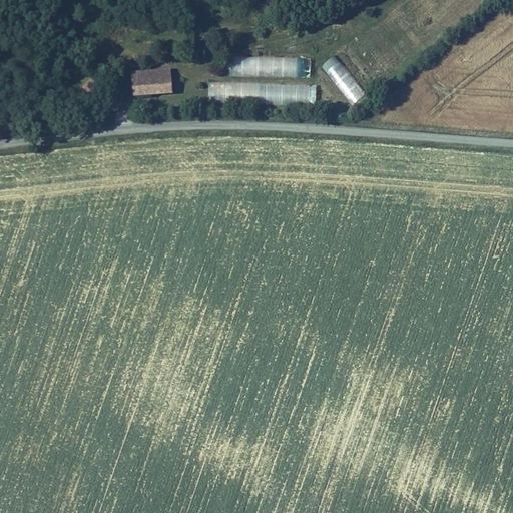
[(338,55),(324,64),(351,109),(366,100),(338,55)]
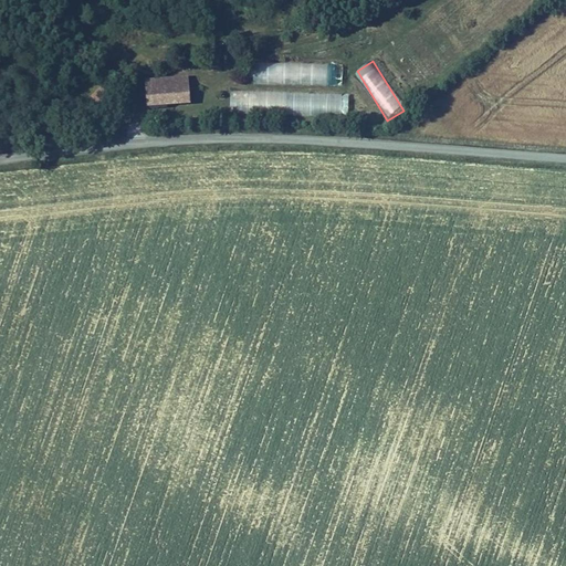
[(328,86),(329,65),(252,63),(252,83),(328,86)]
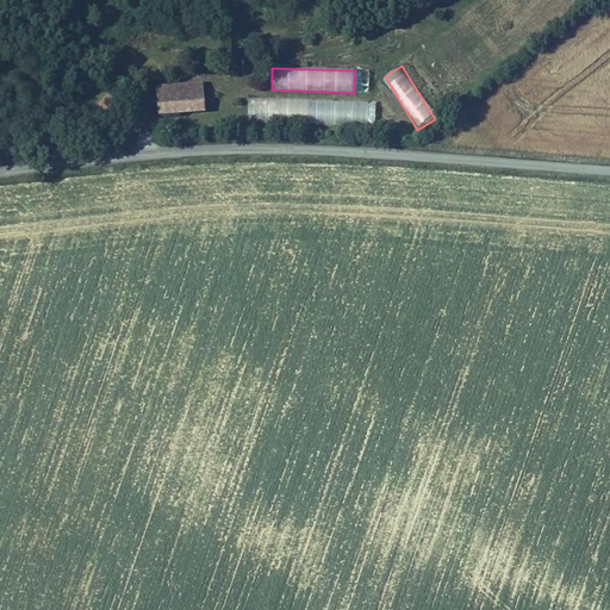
[(203,81),(155,86),(159,117),(206,112),(203,81)]
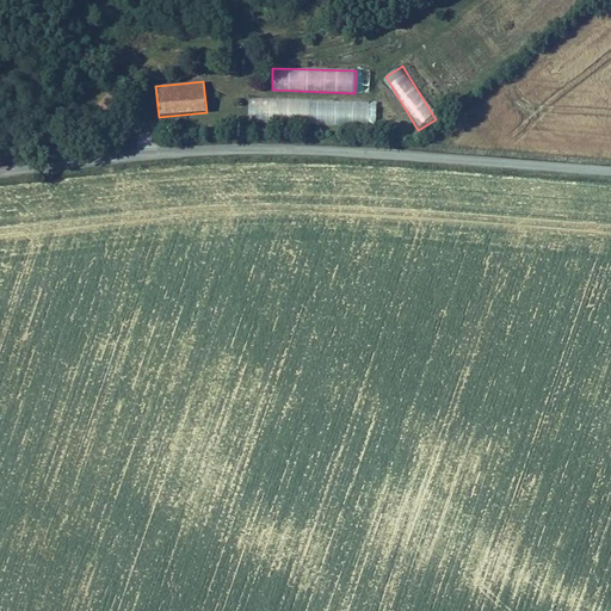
[(110,91),(98,105),(107,113),(119,99),(110,91)]
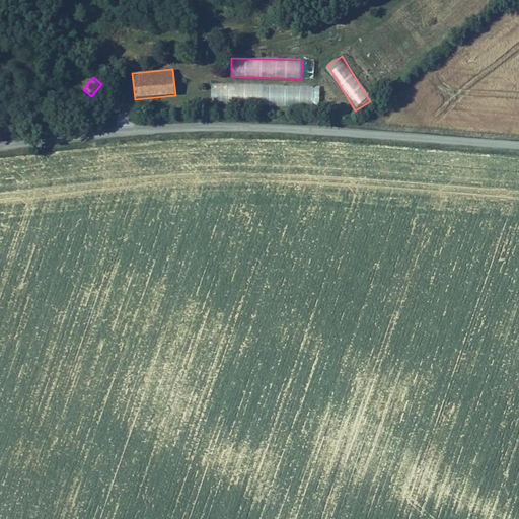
[(319,85),(211,82),(210,103),(318,107),(319,85)]
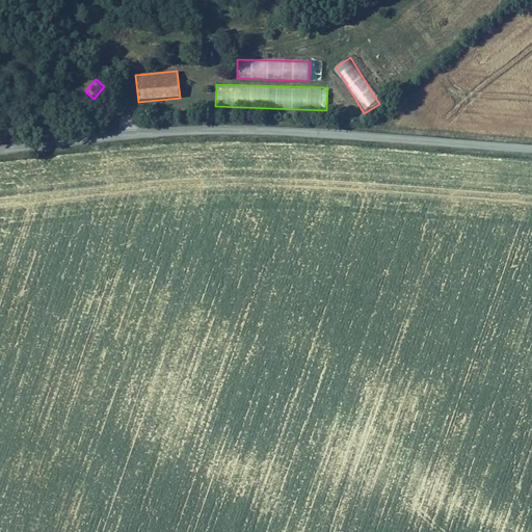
All buildings are outlined.
